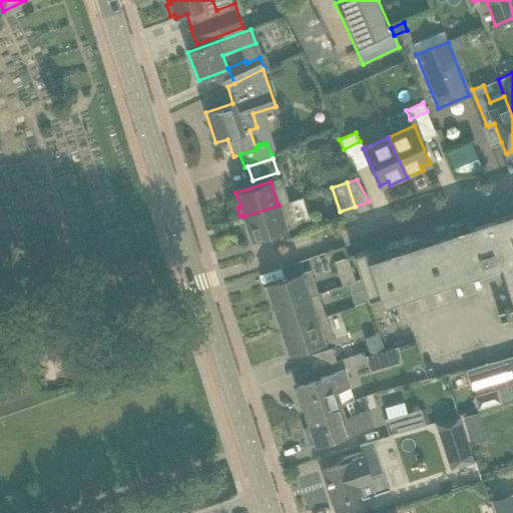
[(296,225),(288,201),(278,204),(279,205),(243,216),(248,229),(244,230),(247,238),(250,237),(251,240),(296,225)]
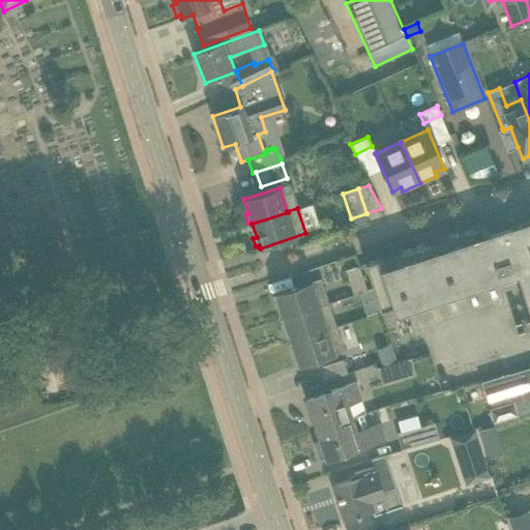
[(400,260),(383,266),(381,259),(364,264),(380,312),(522,264),(529,289),(529,221),(509,228),(510,232),(490,239),(487,231),(477,234),(475,227),(445,237),(447,244),(431,251),(428,242),(398,253),(400,260)]
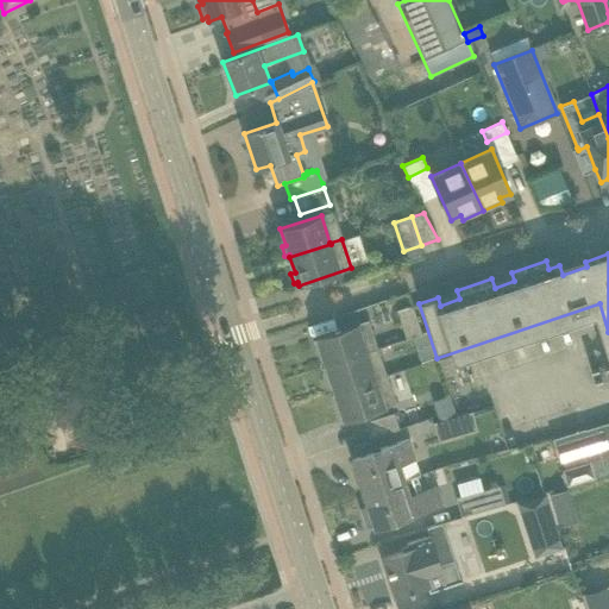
[(396,311),(406,339),(421,333),(412,306),(396,311)]
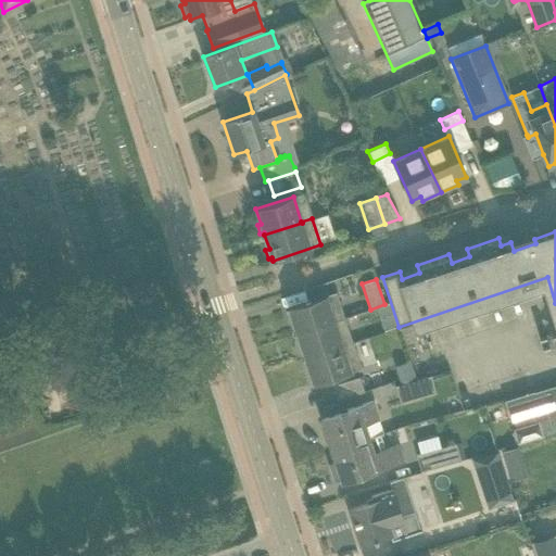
[(292,319),(297,333),(344,318),(336,292),(288,307),(289,311),(286,312),(289,320),(292,319)]
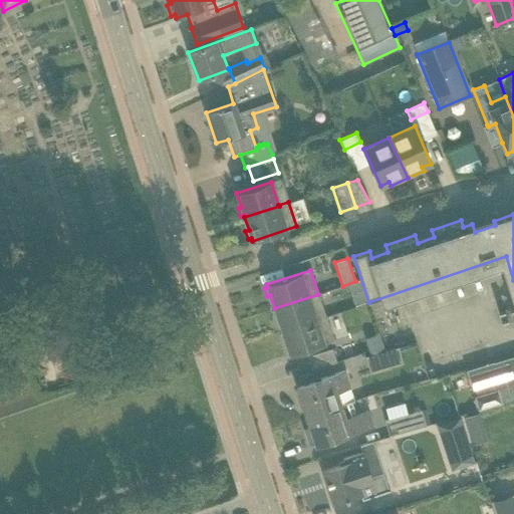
[(278,318),(282,331),(326,316),(318,294),(274,308),(275,310),(272,311),(274,319),(278,318)]
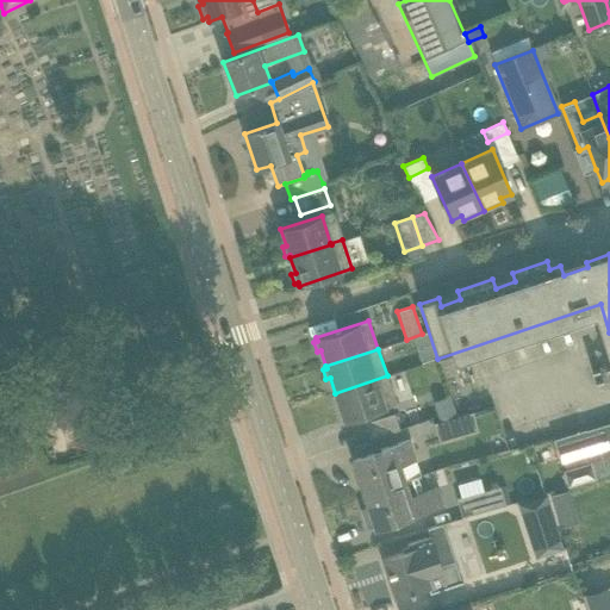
[(387,375),(335,393),(336,396),(331,397),(335,406),(338,405),(344,421),(397,404),(387,375)]
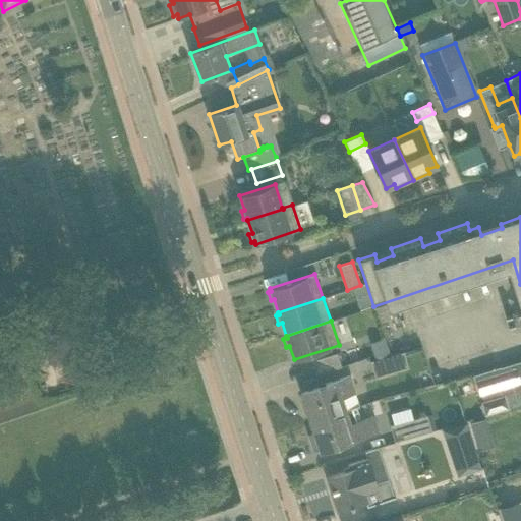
[(385,338),(370,343),(375,360),(390,355),(385,338)]
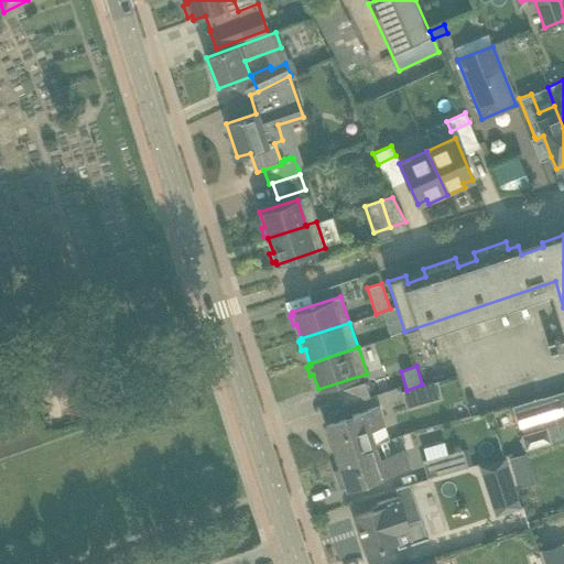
[(337,391),(342,405),(369,397),(365,382),(337,391)]
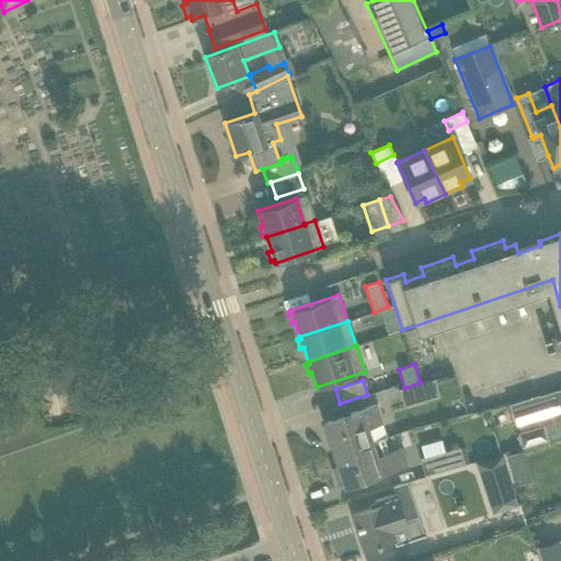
[(399,390),(403,407),(438,397),(434,380),(399,390)]
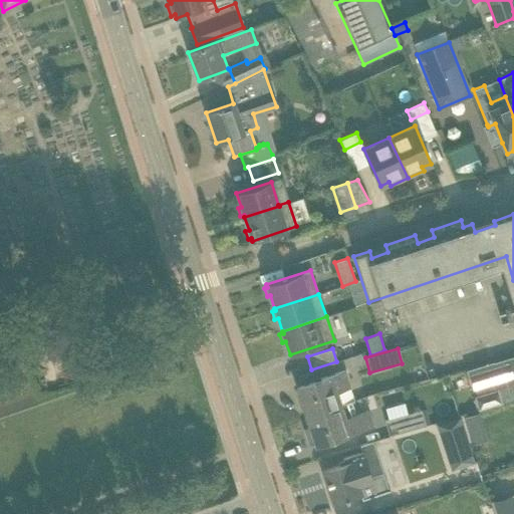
[(513,353),(494,360),(494,359),(466,368),(472,391),(513,376),(513,353)]
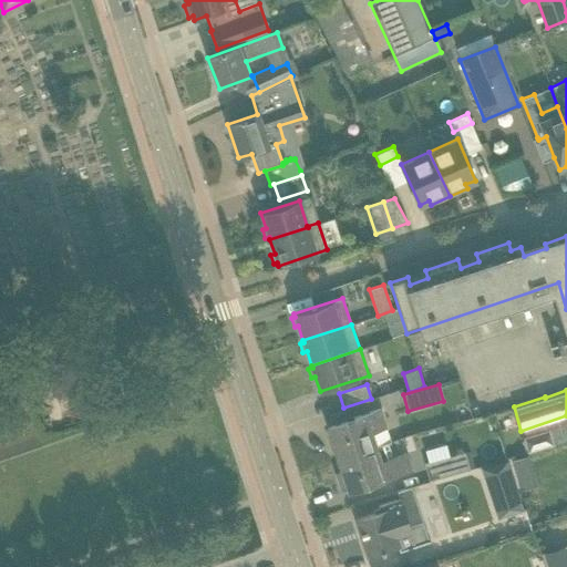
[(328,428),(338,460),(380,445),(375,432),(390,426),(383,409),(356,418),(356,419),(328,428)]
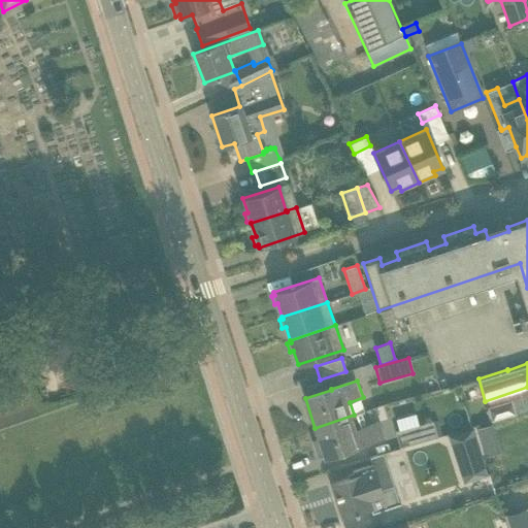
[(487,407),(491,422),(516,414),(510,400),(487,407)]
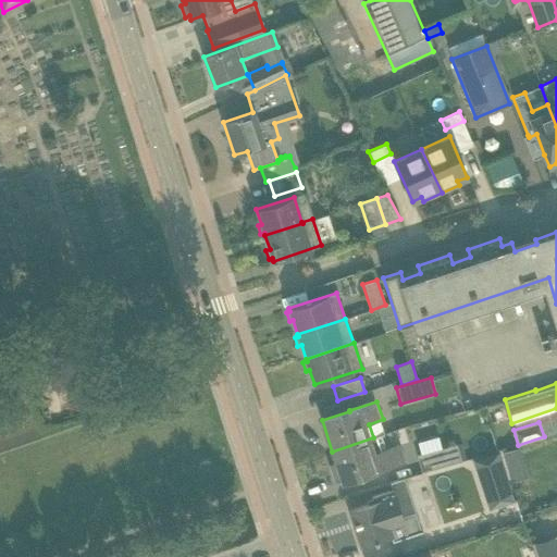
[(373,437),(332,452),(336,462),(330,465),(335,480),(341,478),(343,482),(370,473),(371,477),(409,463),(404,447),(391,452),(385,436),(388,435),(388,434),(373,438),(373,437)]
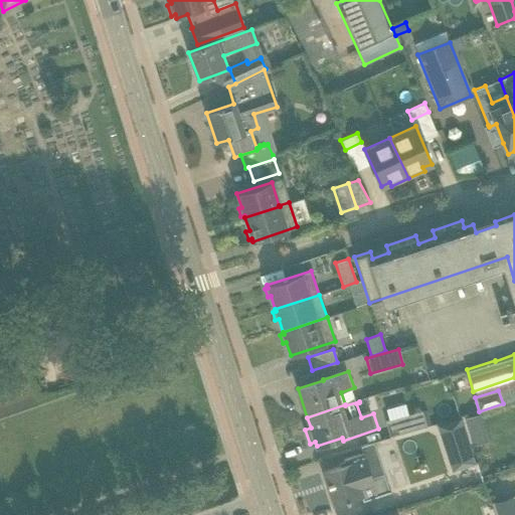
[(384,421),(389,438),(426,426),(421,411),(384,421)]
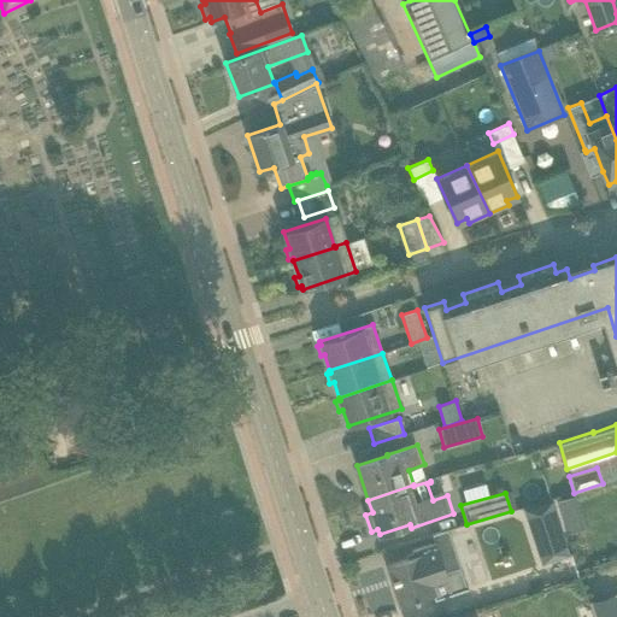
[(550,501),(523,510),(541,564),(569,554),(550,501)]
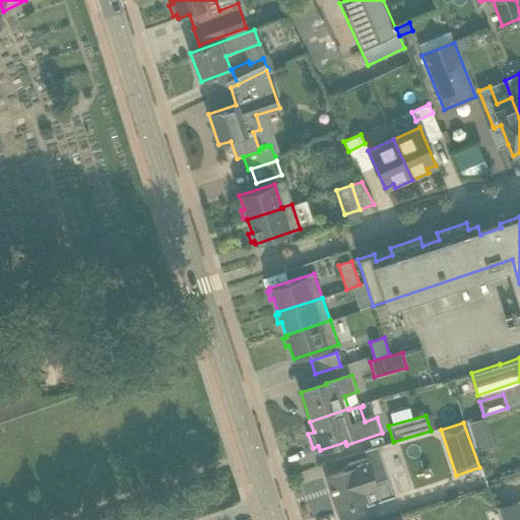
[(431,433),(419,436),(424,449),(435,446),(431,433)]
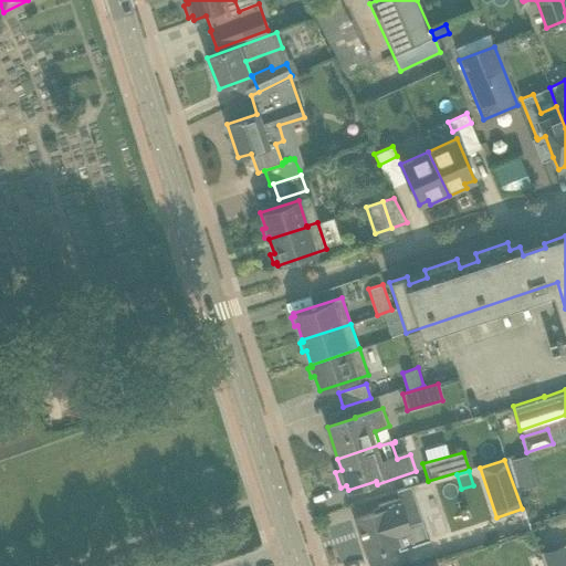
[(379,511),(355,520),(367,556),(397,546),(398,551),(416,545),(400,496),(377,504),(379,511)]
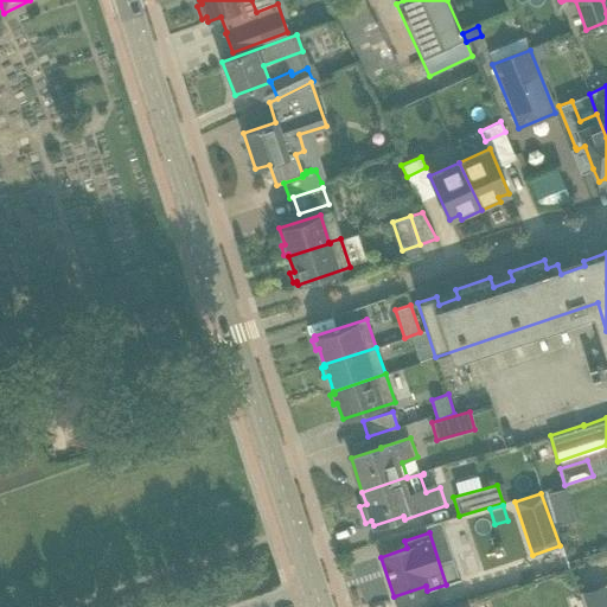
[(499,606),(564,606),(574,605),(566,577),(497,598),(499,606)]
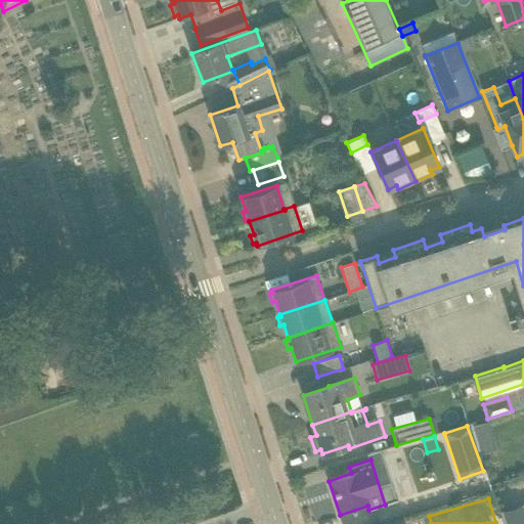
[(523,523),(523,508),(523,504),(500,512),(505,523),(523,523)]
